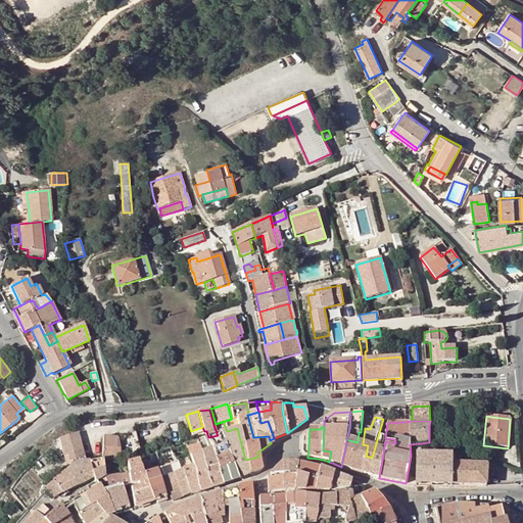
[(227,431),(217,434),(218,435),(223,445),(237,479),(249,473),(245,460),(237,428),(227,431)]
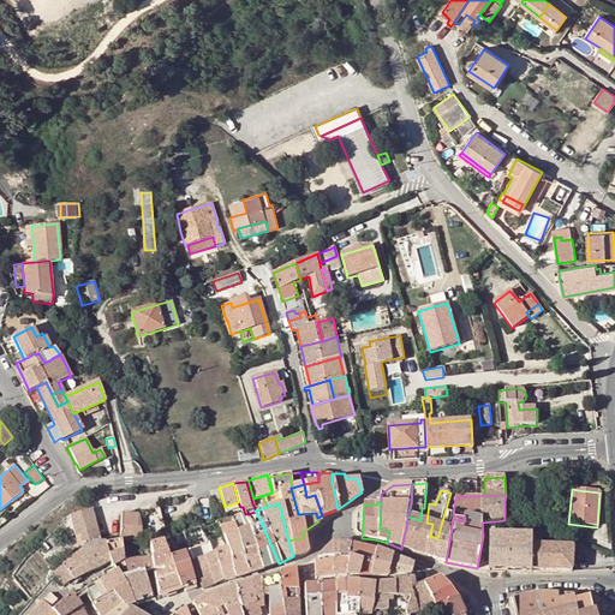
[(69,517),(69,518),(73,536),(75,536),(79,551),(87,545),(100,543),(90,509),(69,517)]
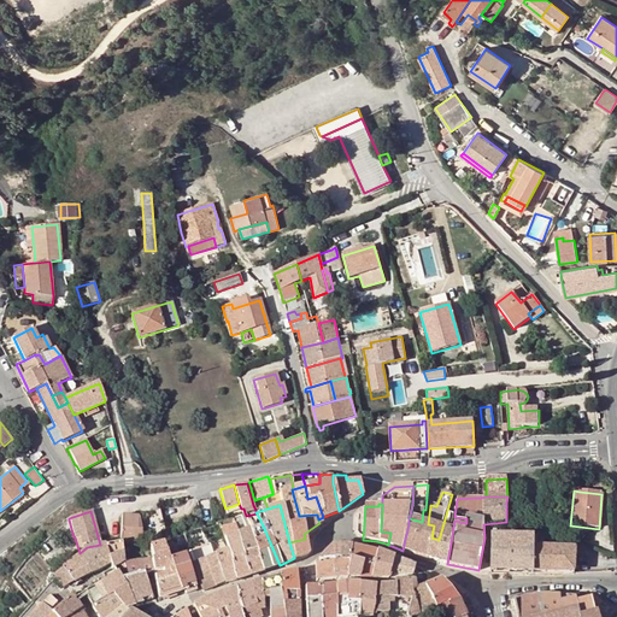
[(159,511),(141,515),(146,538),(164,534),(159,511)]
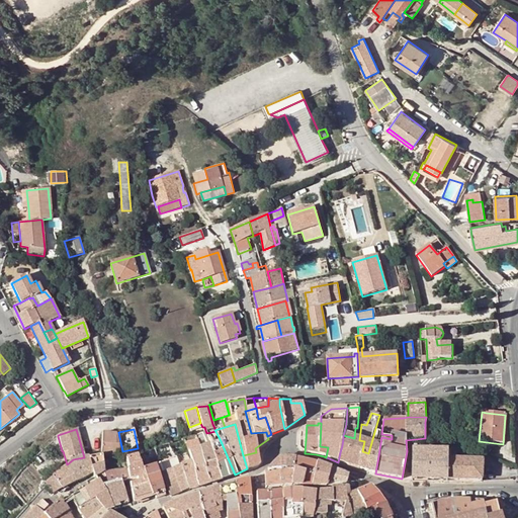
[(221,441),(216,431),(206,433),(204,434),(220,481),(235,475),(221,441)]
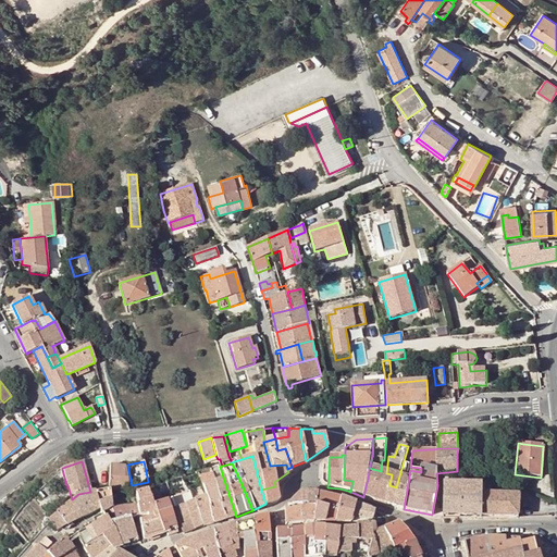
[(390,485),(386,504),(388,505),(397,507),(404,509),(407,491),(409,477),(410,470),(410,468),(410,467),(406,466),(403,465),(396,487),(390,485)]
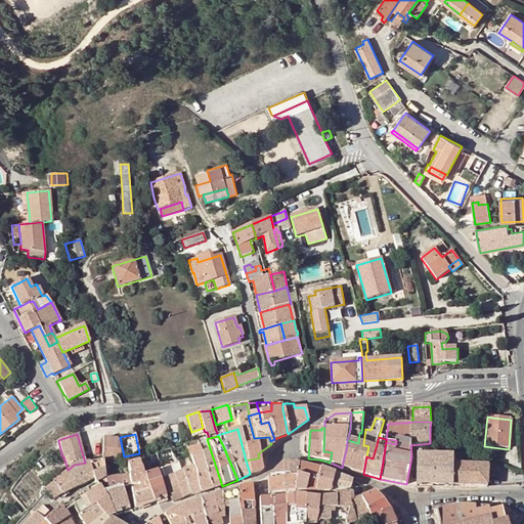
[(114,461),(112,438),(103,438),(102,460),(114,461)]
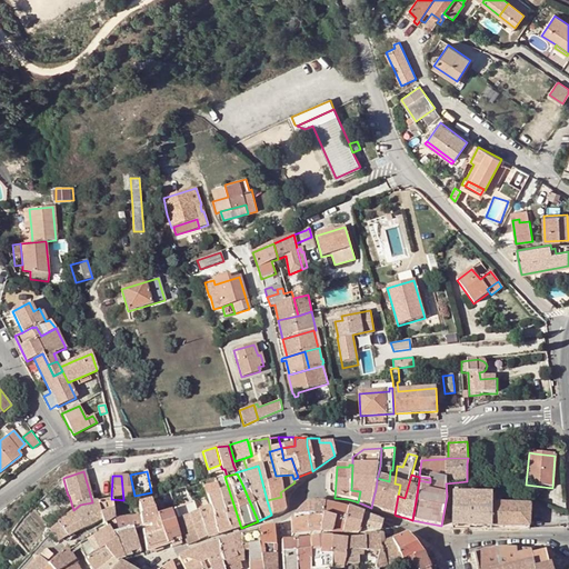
[(123,500),(128,500),(132,500),(127,477),(121,476),(123,500)]
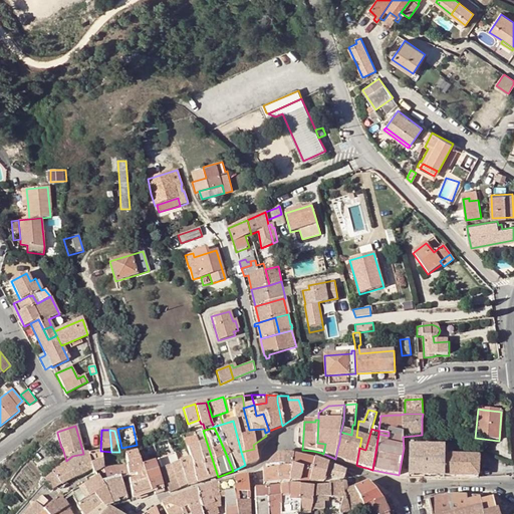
[(207,481),(218,477),(203,431),(193,435),(197,449),(201,462),(202,466),(207,481)]
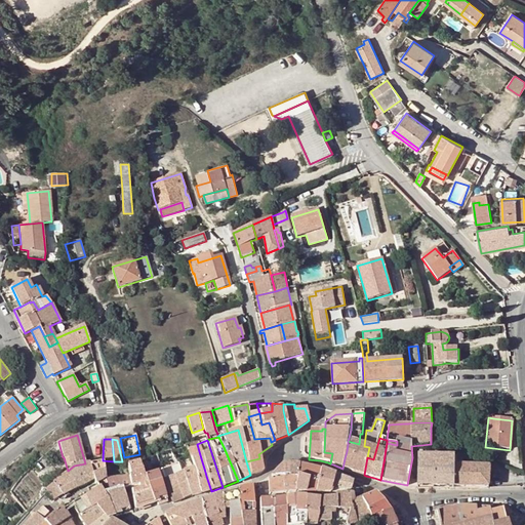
[(345,458),(342,469),(352,471),(362,475),(364,475),(367,457),(369,447),(364,446),(362,445),(359,444),(348,441),(348,444),(347,451),(345,458)]
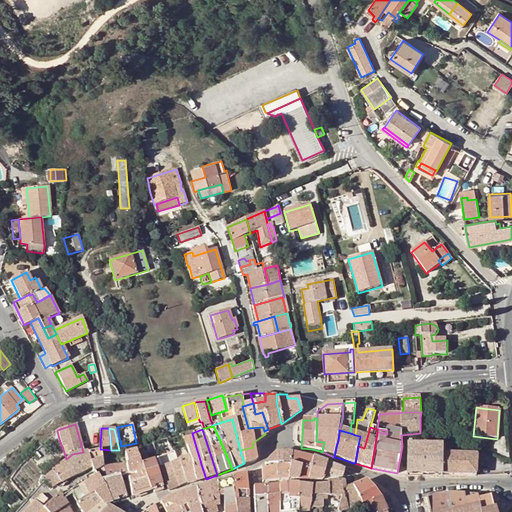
[(192,433),(180,436),(184,448),(195,482),(206,479),(201,464),(200,460),(196,447),(192,433)]
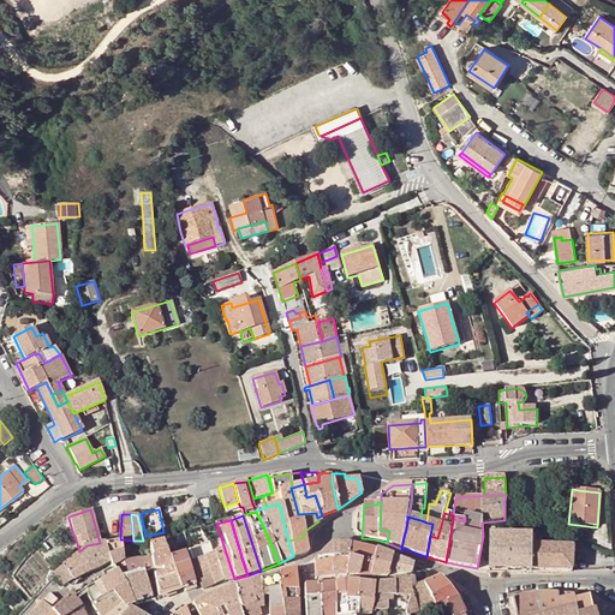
[(501,569),(507,569),(507,553),(515,553),(515,536),(489,536),(489,569),(501,569)]
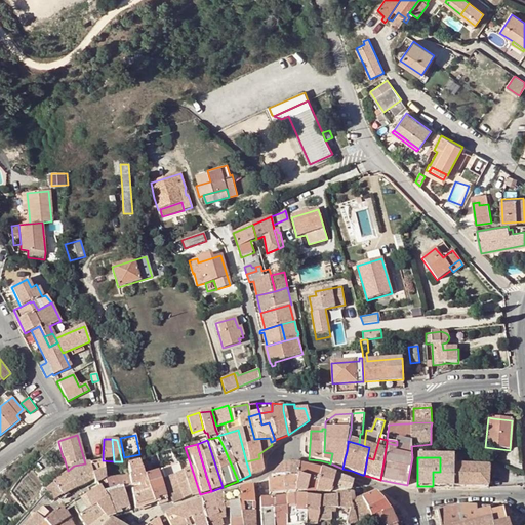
[(447,486),(454,486),(454,467),(454,457),(440,457),(440,472),(433,472),(433,486),(447,486)]
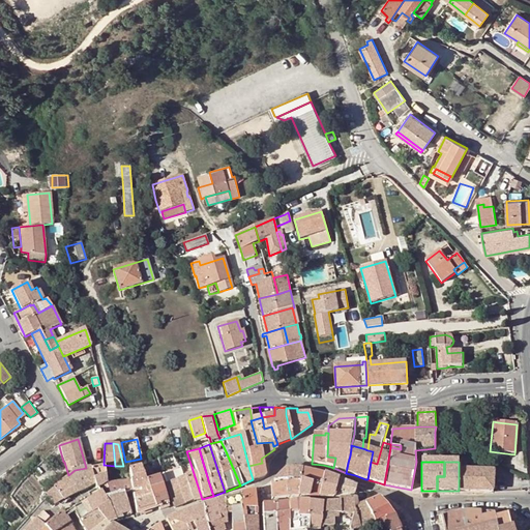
[(263,469),(262,463),(248,466),(253,479),(260,476),(260,477),(265,475),(264,469),(263,469)]
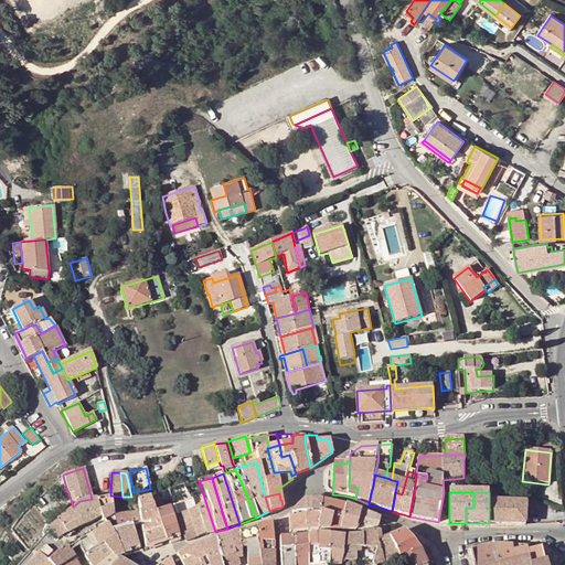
[(205,534),(215,532),(203,494),(191,499),(205,534)]
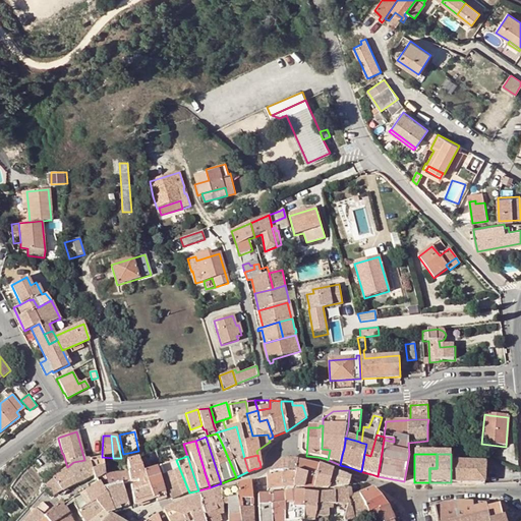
[(121,484),(122,484),(120,474),(104,476),(102,458),(95,459),(88,461),(93,476),(94,478),(83,483),(87,490),(98,483),(102,489),(120,484),(121,484)]
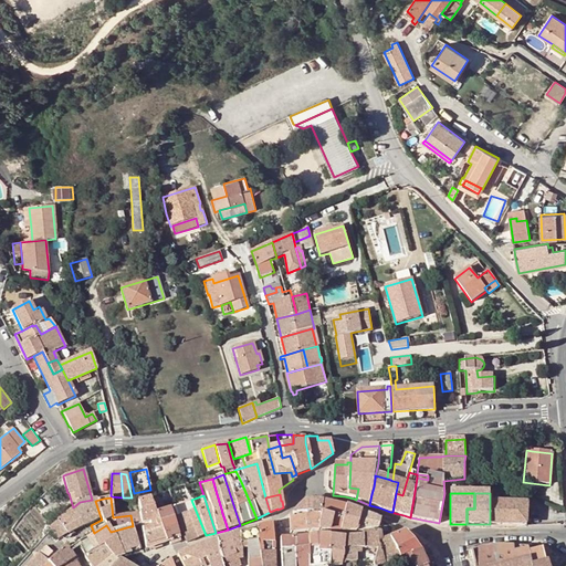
[(145,549),(166,543),(155,513),(148,499),(136,502),(139,514),(138,514),(140,525),(145,549)]
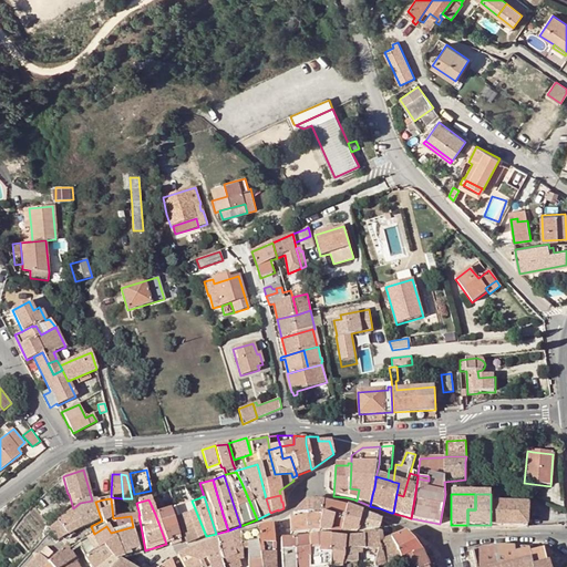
[(86,526),(101,518),(95,502),(95,501),(92,501),(80,503),(73,508),(72,509),(83,528),(86,526)]
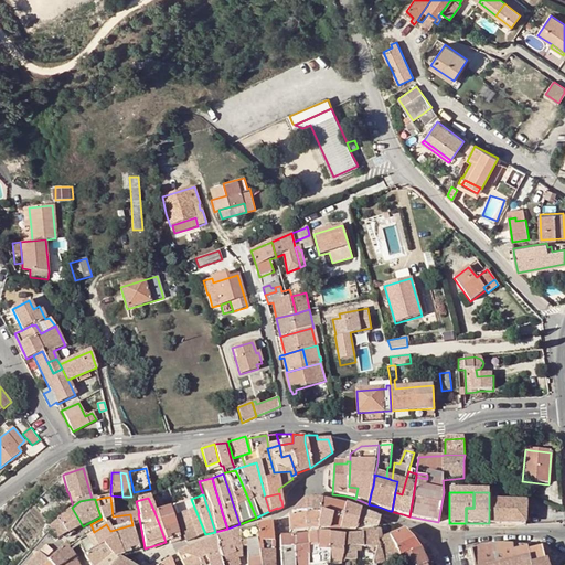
[(185,542),(205,534),(191,499),(172,505),(185,542)]
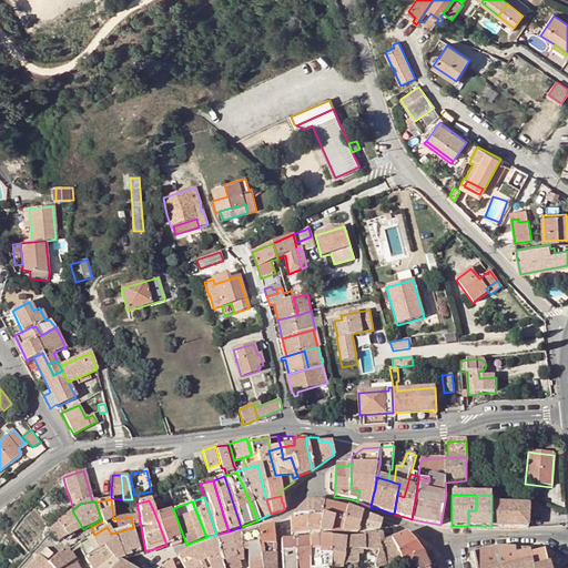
[(332,520),(330,533),(356,533),(356,530),(361,513),(343,507),(343,506),(322,501),(322,503),(321,516),(332,520)]
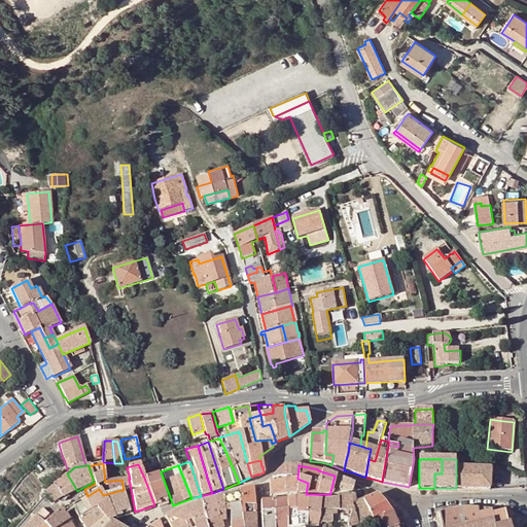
[(269,496),(295,494),(297,480),(283,480),(282,466),(269,479),(269,496)]
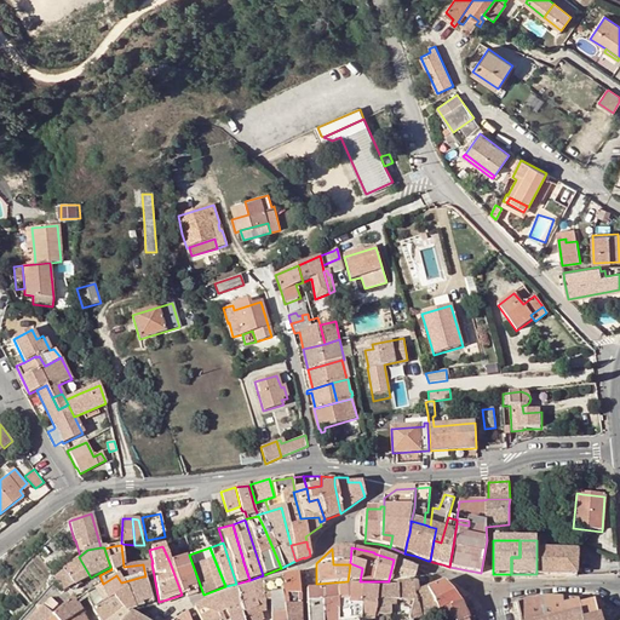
[(351,549),(332,549),(333,564),(350,564),(350,563),(351,549)]
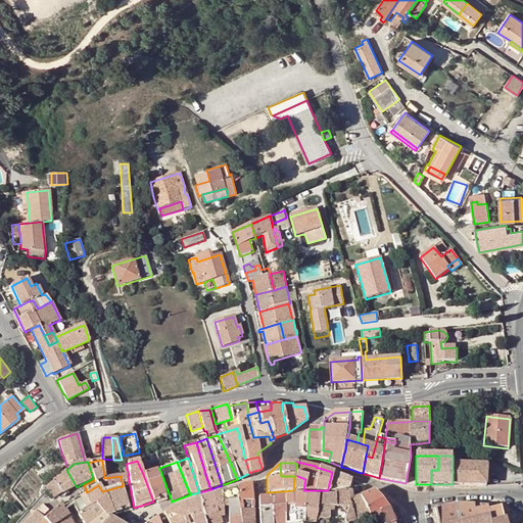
[(453,465),(453,484),(467,484),(478,484),(485,483),(486,468),(478,466),(453,465)]
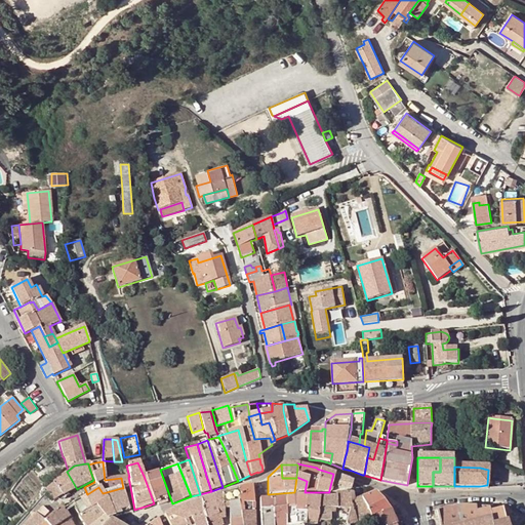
[(43,491),(45,494),(48,497),(47,498),(50,502),(69,491),(72,491),(77,489),(67,472),(59,477),(51,483),(51,484),(43,491)]
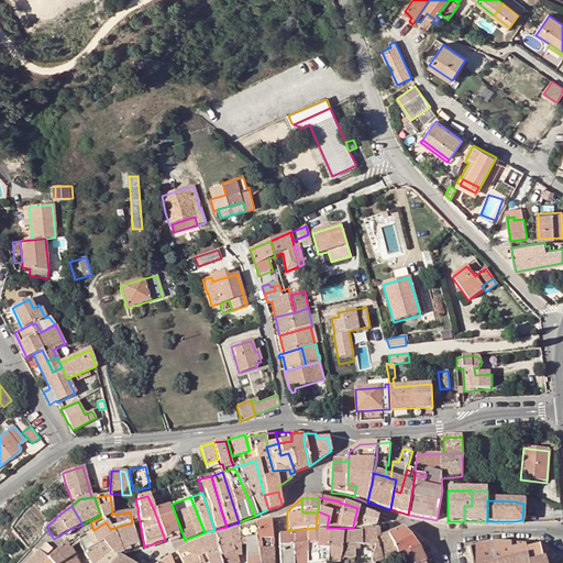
[(167,506),(166,506),(154,510),(165,540),(167,539),(166,536),(176,532),(167,506)]
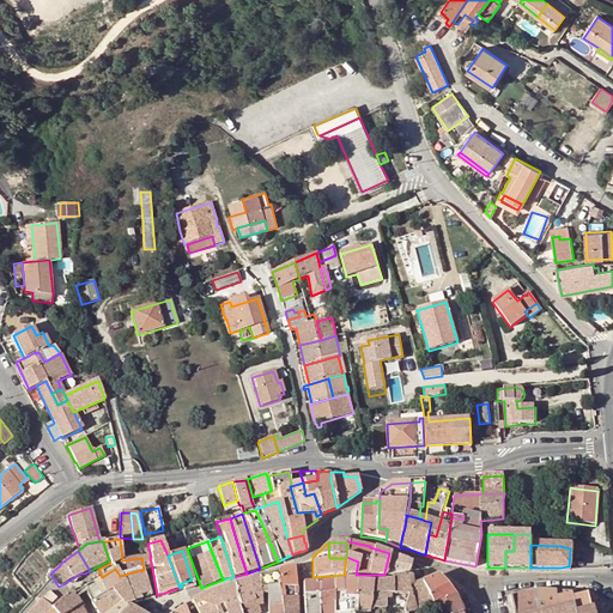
[(411,562),(389,553),(384,572),(389,572),(389,570),(408,571),(411,562)]
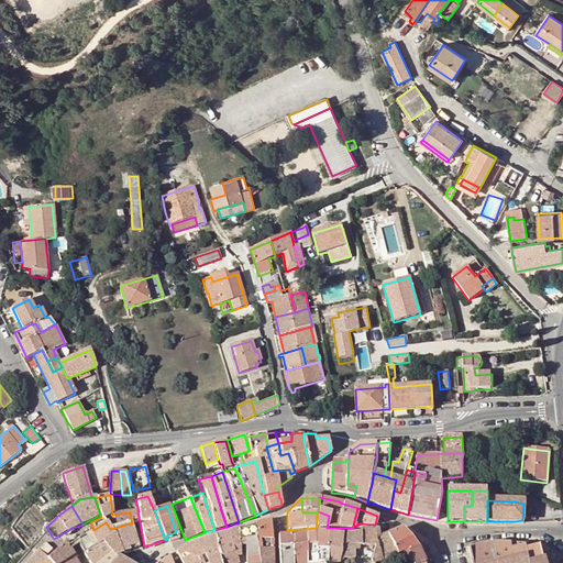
[(132,523),(140,522),(138,511),(130,512),(132,523)]
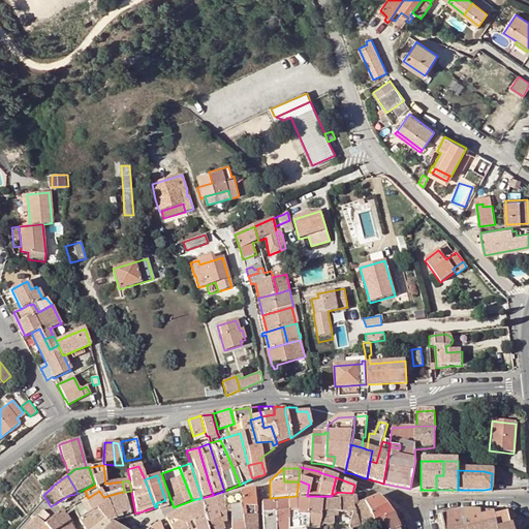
[(299,481),(297,496),(307,496),(309,485),(299,480),(299,481)]
